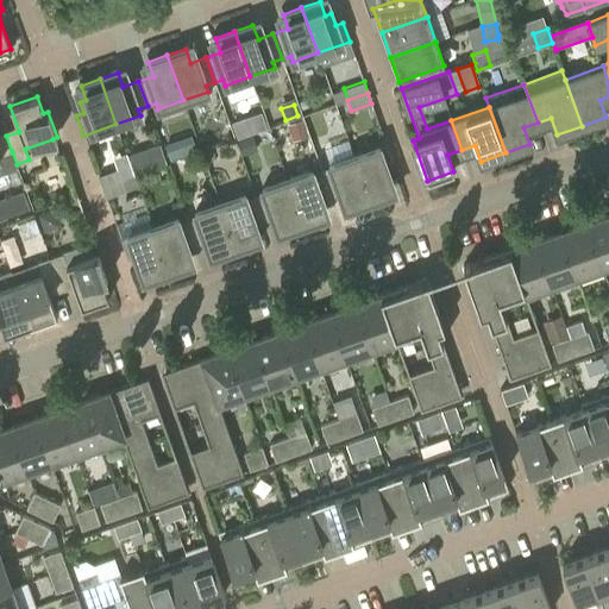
[(261,112),(232,123),(237,138),(265,127),(261,112)]
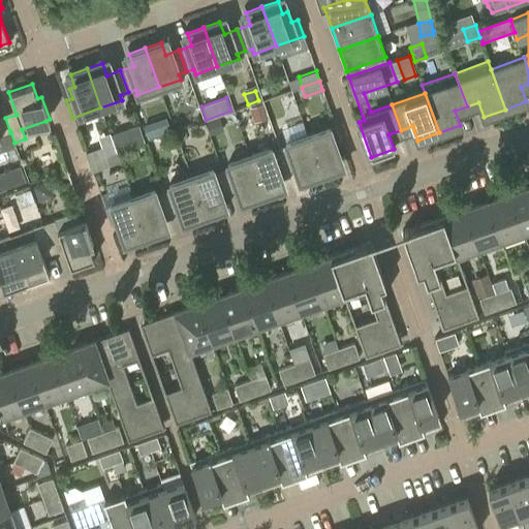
[(250,107),(255,122),(266,119),(260,104),(250,107)]
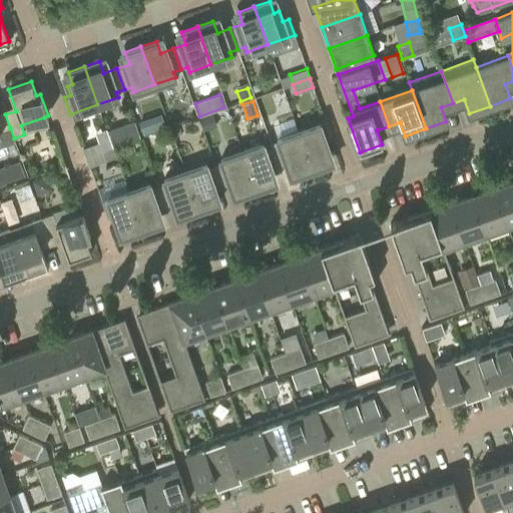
[(10,127),(10,128),(5,114),(0,116),(0,143),(14,138),(10,127)]
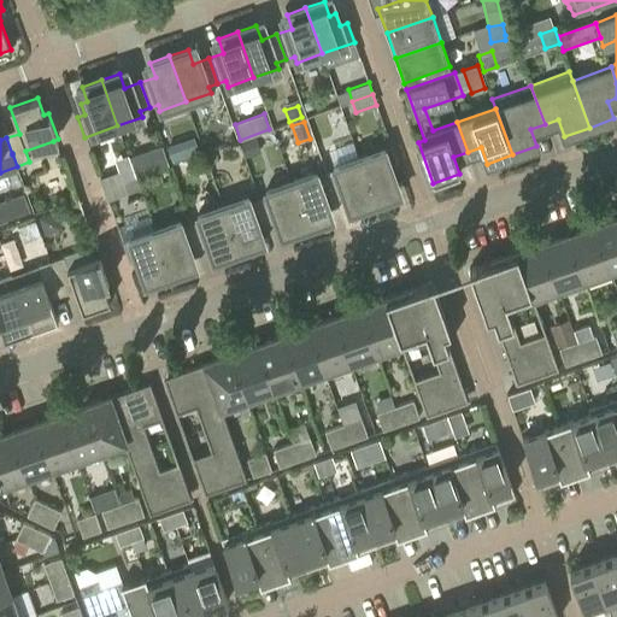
[(254,140),(241,145),(246,158),(259,153),(254,140)]
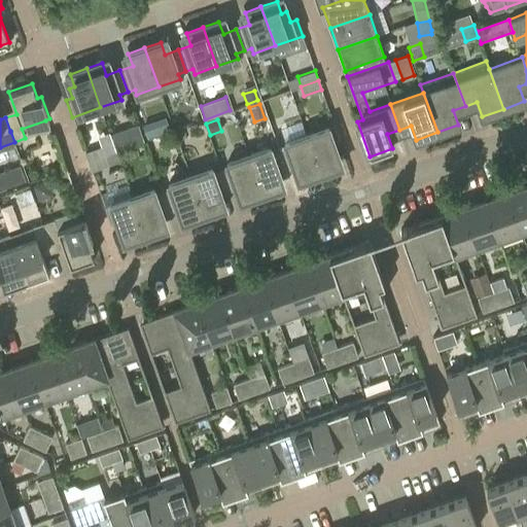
[(142,128),(146,140),(157,136),(153,124),(142,128)]
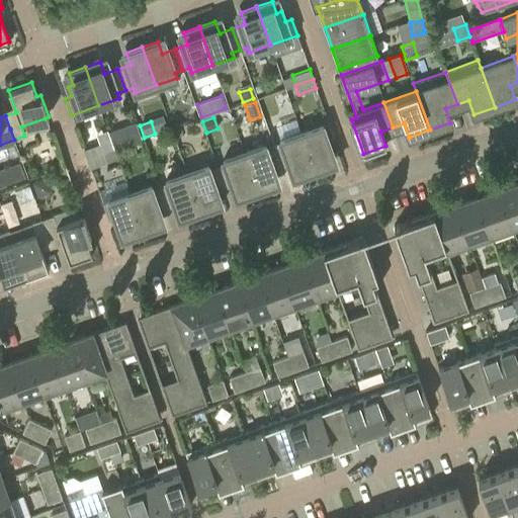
[(124,131),(128,142),(141,138),(136,122),(122,126),(124,131)]
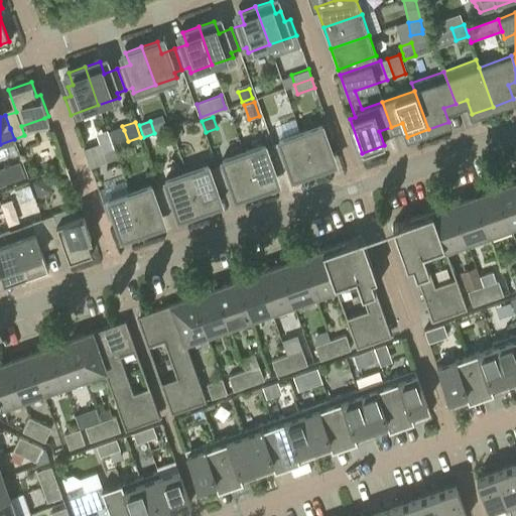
[(327,122),(299,132),(313,170),(330,164),(326,152),(331,150),(327,141),(333,139),(327,122)]
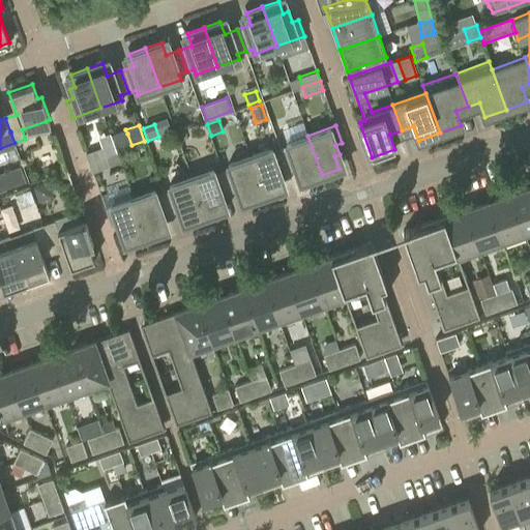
[(177,135),(180,145),(190,141),(187,131),(177,135)]
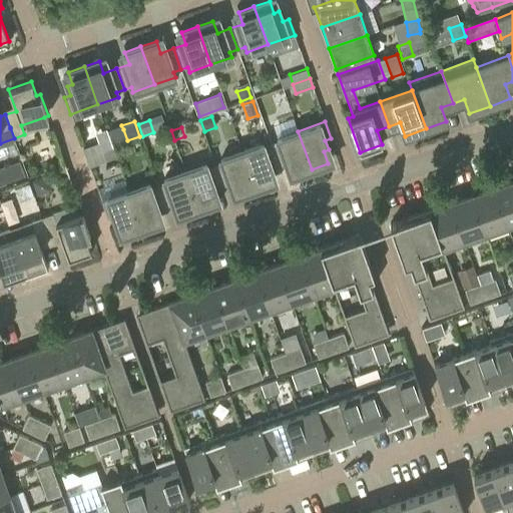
[(279,143),(272,146),(279,167),(292,162),(296,174),(312,169),(298,131),(277,138),(279,143)]
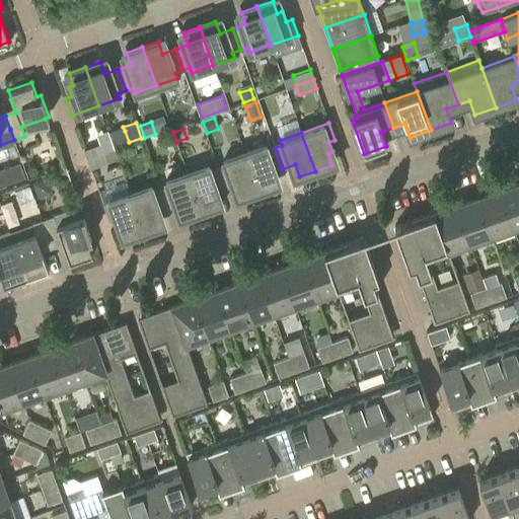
[(100,143),(83,150),(86,159),(104,153),(100,143)]
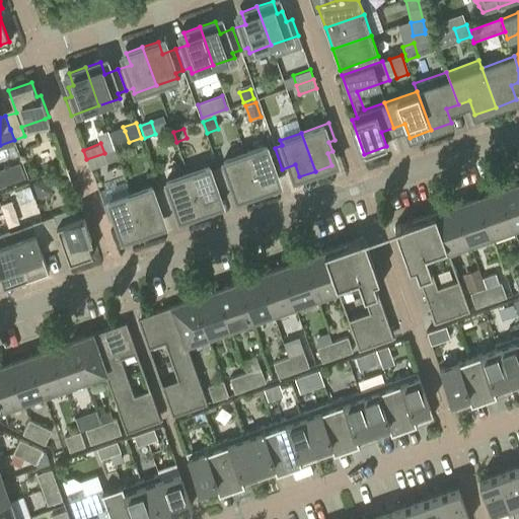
[(241,152),(241,144),(212,144),(212,152),(241,152)]
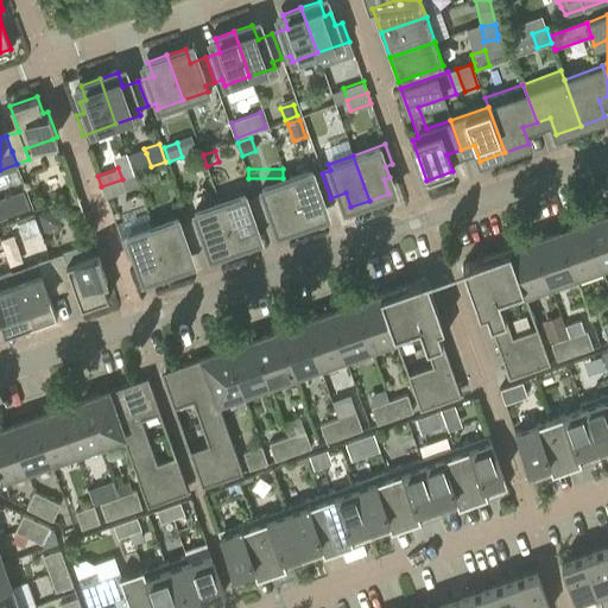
[(316,203),(330,198),(322,173),(314,176),(311,170),(286,179),(302,225),(321,217),(316,203)]
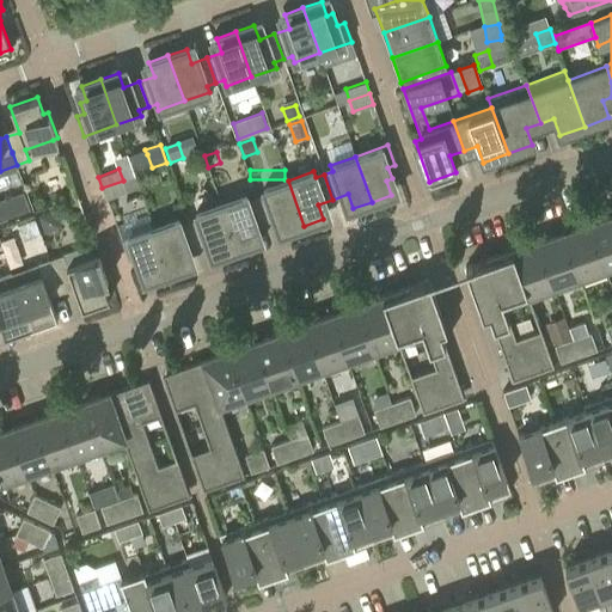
[(102,188),(106,199),(127,191),(123,181),(102,188)]
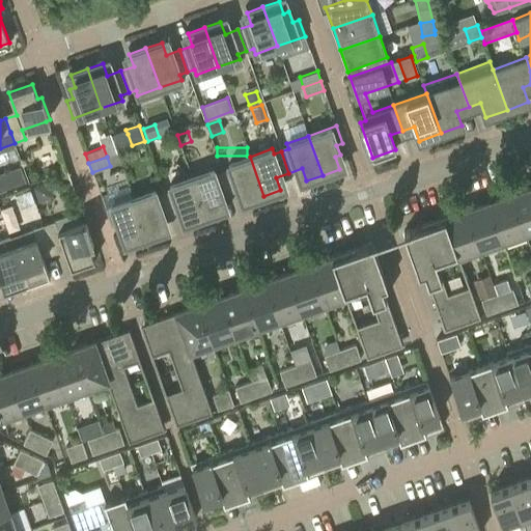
[(230,169),(222,172),(230,194),(243,189),(248,201),(263,196),(250,157),(228,164),(230,169)]
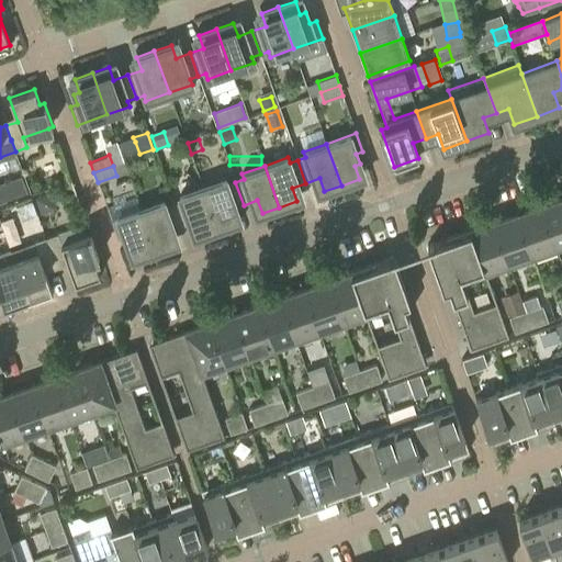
[(21,175),(0,179),(0,200),(25,194),(21,175)]
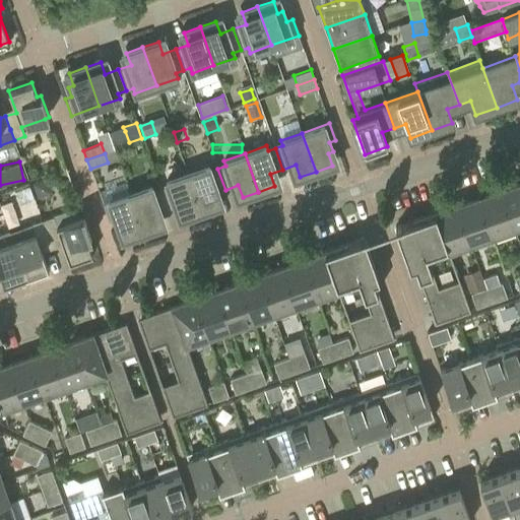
[(212,194),(225,190),(217,169),(210,171),(208,166),(187,174),(201,212),(217,206),(212,194)]
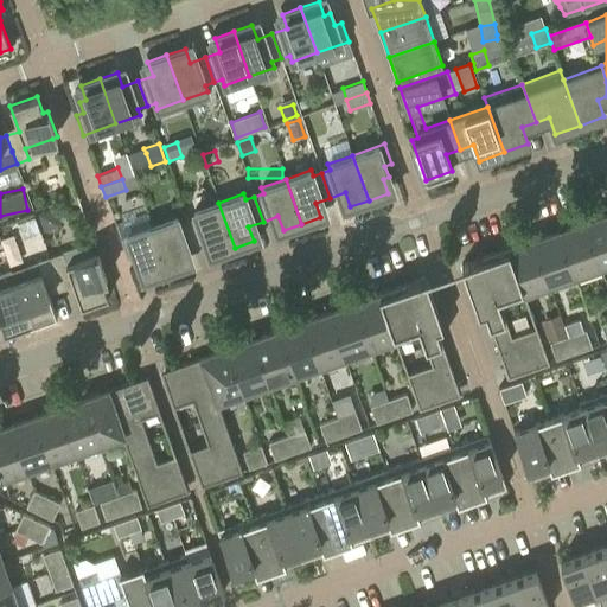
[(216,254),(235,248),(218,203),(193,211),(196,217),(187,221),(196,246),(211,240),(216,254)]
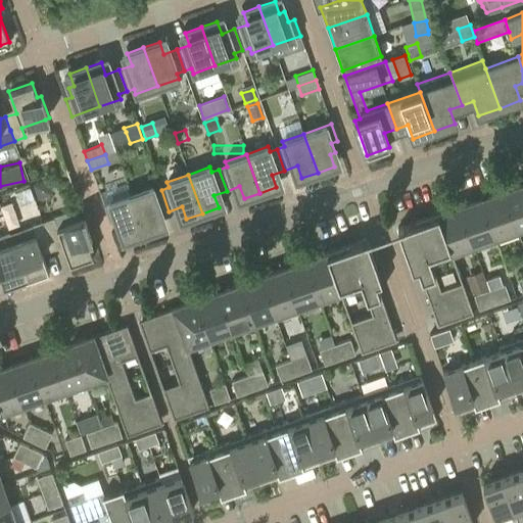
[(522,227),(522,183),(503,191),(517,229),(522,227)]
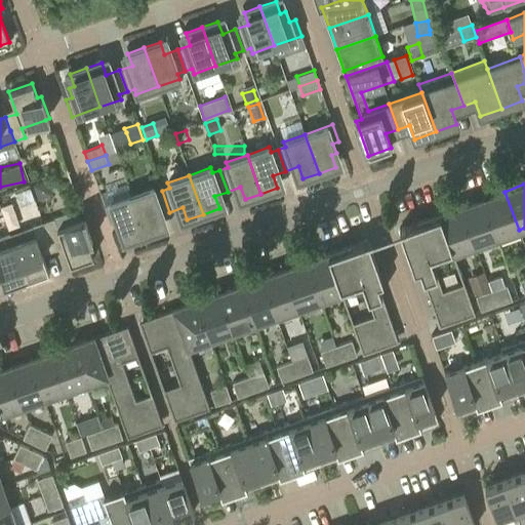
[(157,216),(169,212),(162,191),(155,193),(153,188),(131,196),(145,235),(161,229),(157,216)]
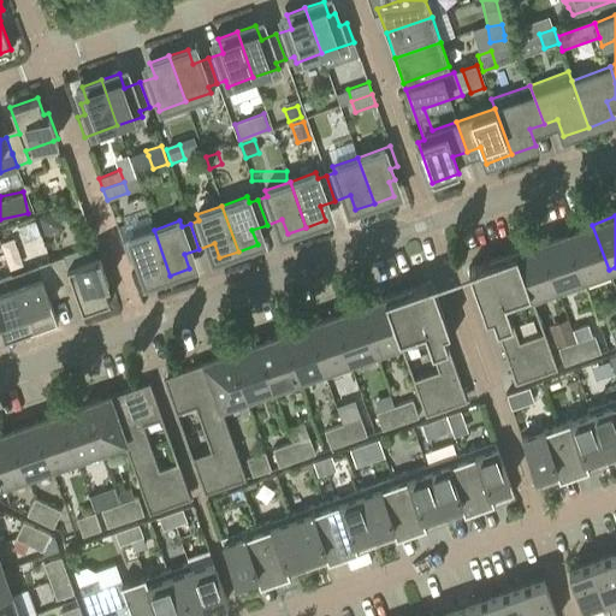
[(609,270),(592,225),(567,234),(582,279),(609,270)]
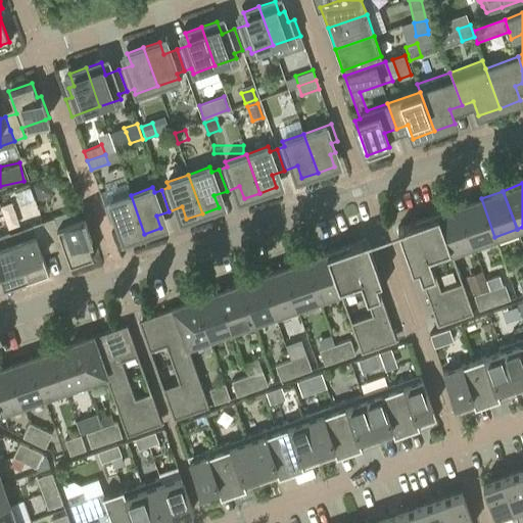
[(128,239),(144,234),(131,195),(103,204),(109,222),(115,220),(119,229),(124,228),(128,239)]
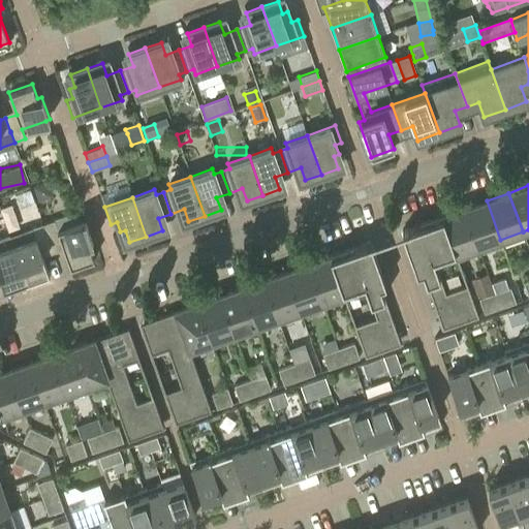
[(500,240),(487,200),(464,209),(478,248),(500,240)]
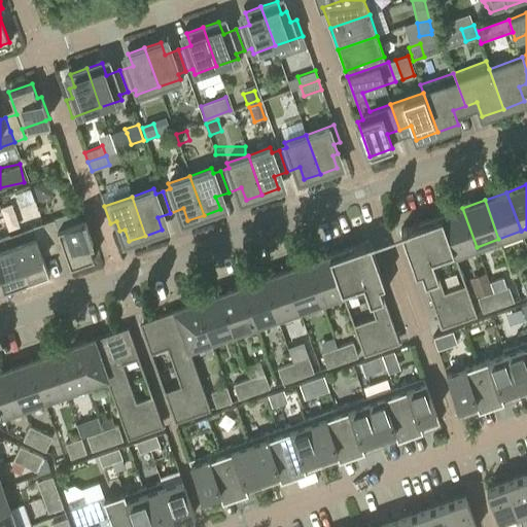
[(477,247),(462,208),(441,216),(454,254),(477,247)]
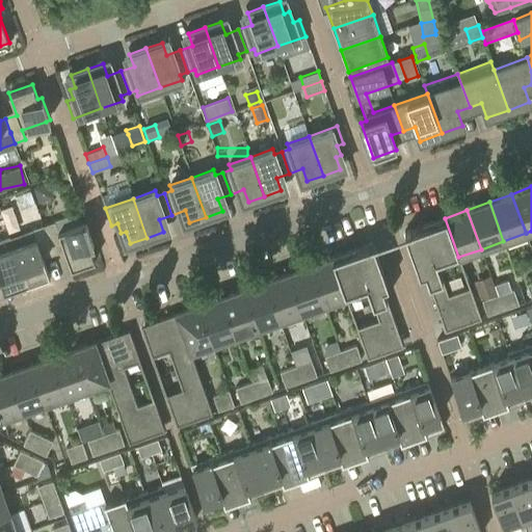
[(458,258),(458,257),(445,218),(408,231),(404,232),(410,249),(416,248),(445,330),(481,318),(470,287),(448,294),(435,260),(456,253),(458,258)]
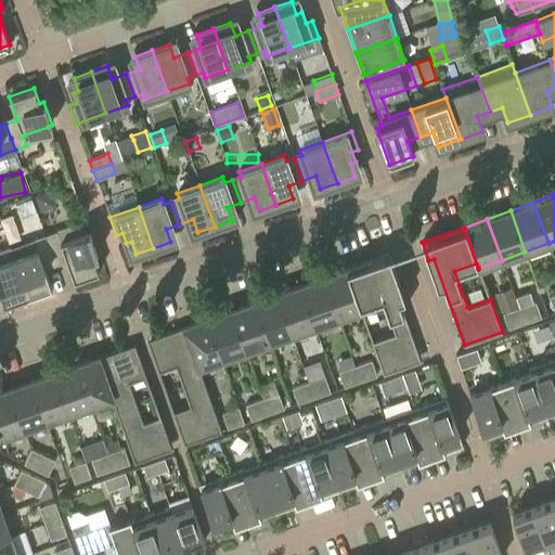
[(56,231),(44,234),(54,260),(65,256),(74,280),(99,271),(93,255),(98,254),(89,231),(84,232),(61,241),(56,231)]
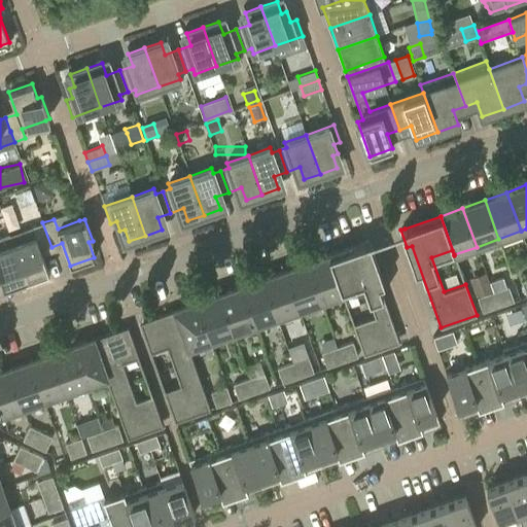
[(40,251),(51,247),(42,222),(25,229),(26,240),(12,245),(26,281),(48,273),(40,251)]
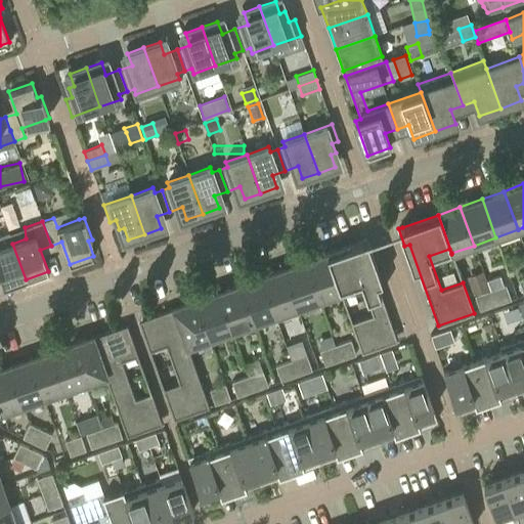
[(0,279),(3,288),(26,279),(12,244),(9,233),(0,236),(0,279)]
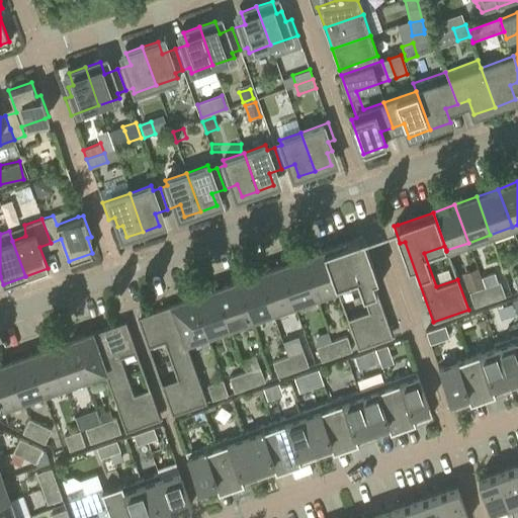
[(358,238),(323,251),(337,289),(338,288),(336,284),(356,277),(368,311),(346,319),(357,349),(393,336),(364,256),(369,254),(363,237),(358,238)]
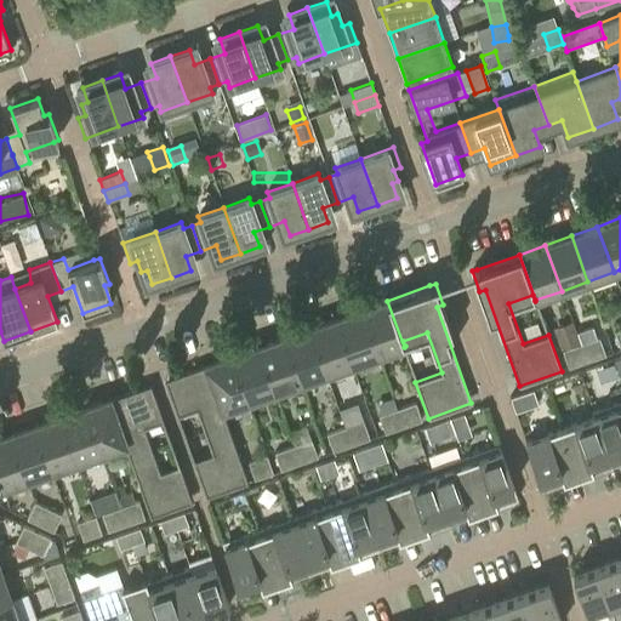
[(362,309),(377,355),(404,347),(387,301),(362,309)]
